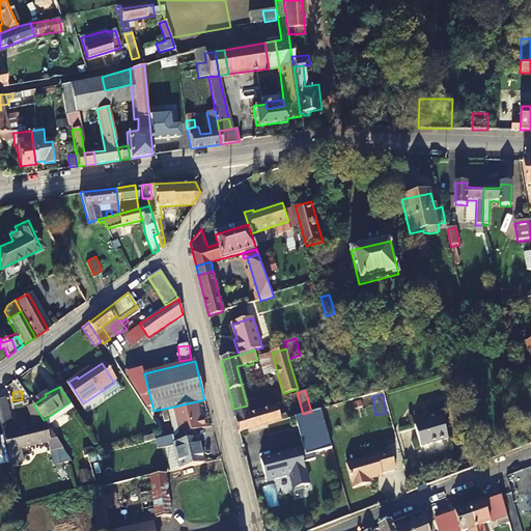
[(5,399),(0,399),(0,421),(7,451),(5,451),(7,457),(9,467),(23,463),(19,448),(48,441),(45,426),(16,432),(12,424),(10,424),(5,399)]
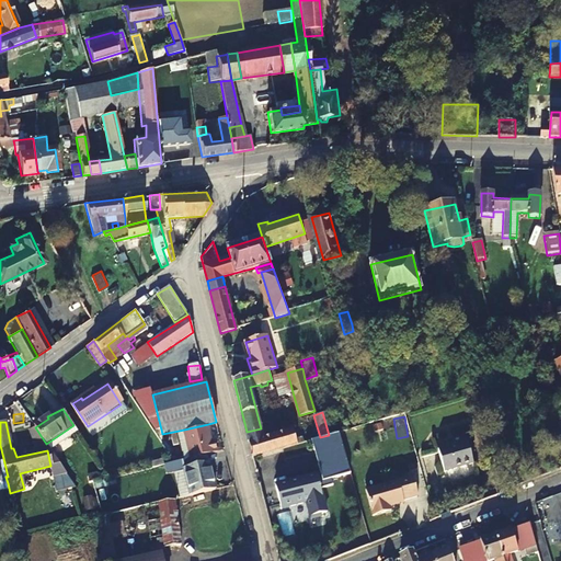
[(213,439),(208,424),(184,430),(191,457),(206,454),(218,450),(216,439),(213,439)]
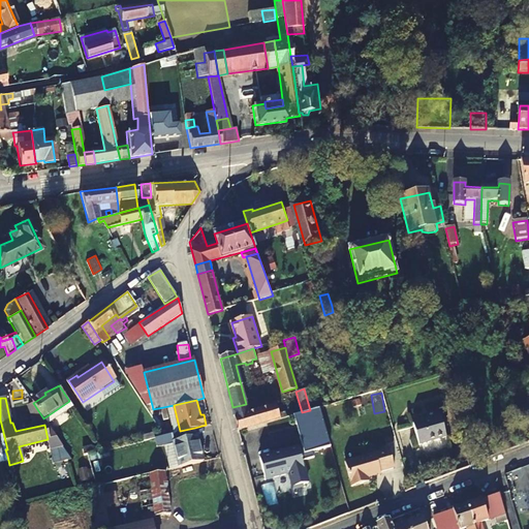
[(48,425),(73,408),(69,401),(43,418),(48,425)]
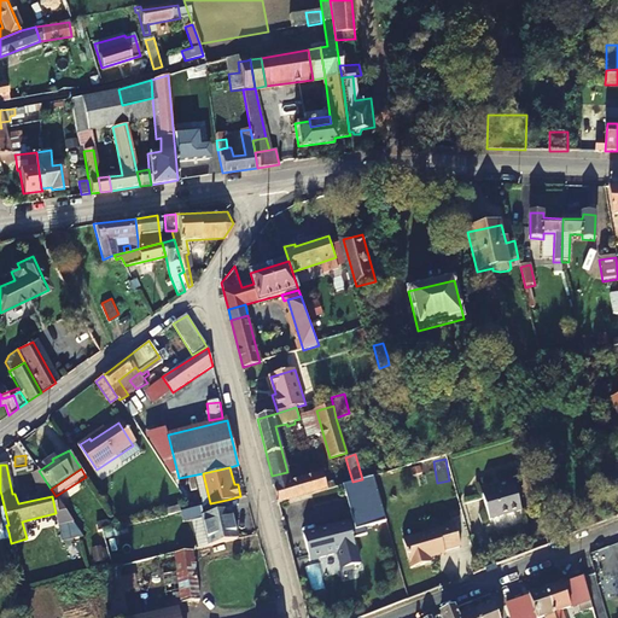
[(290,483),(287,472),(272,476),(275,487),(290,483)]
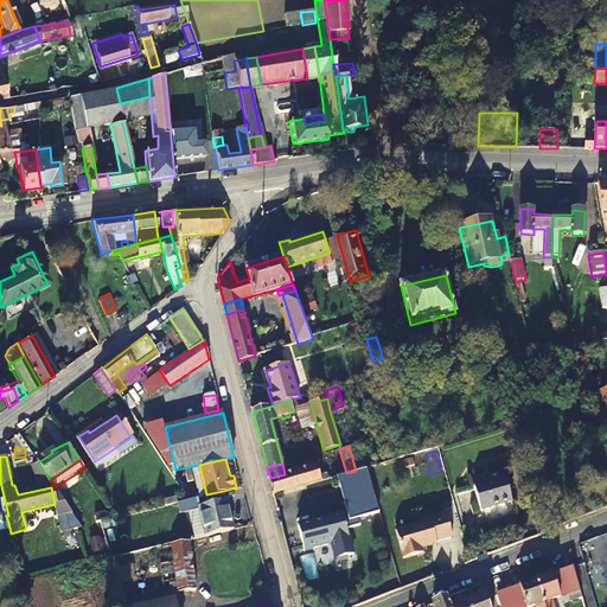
[(317,465),(285,474),(270,478),(274,496),(321,480),(317,465)]
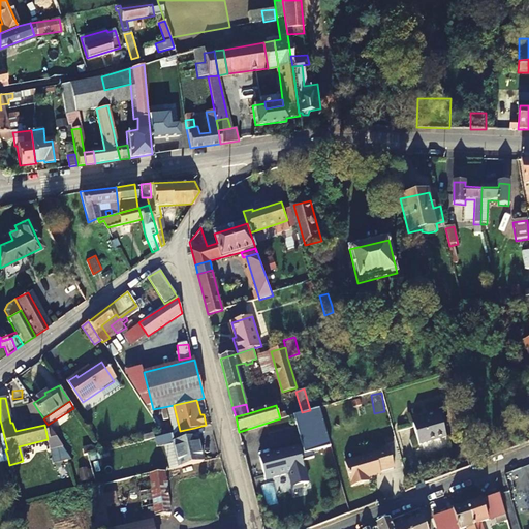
[(331,445),(319,407),(310,410),(302,412),(293,415),(303,447),(297,448),(301,461),(312,458),(310,452),(331,445)]
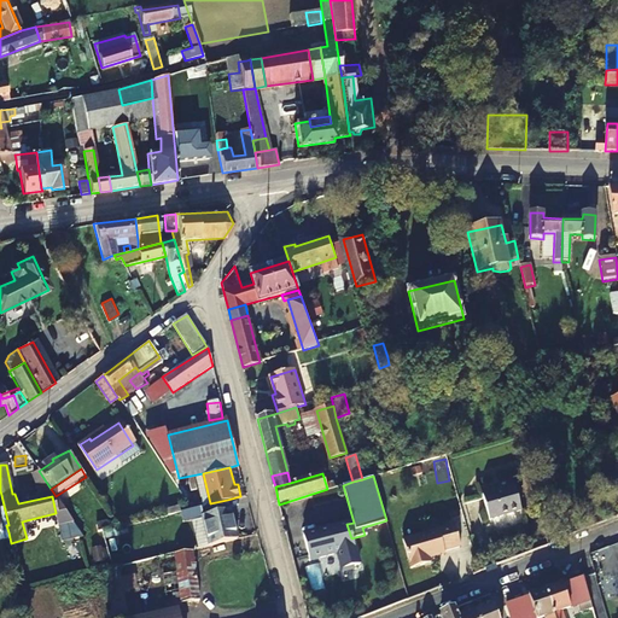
[(483,491),(491,517),(523,507),(516,482),(483,491)]
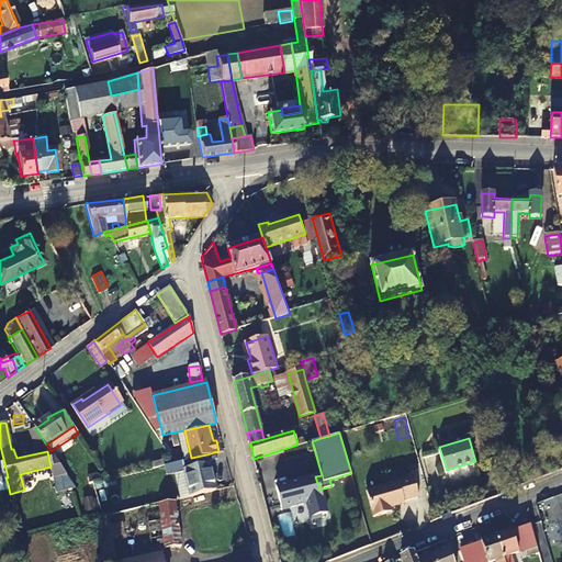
[(179,461),(181,468),(206,462),(209,462),(206,454),(191,458),(179,461)]
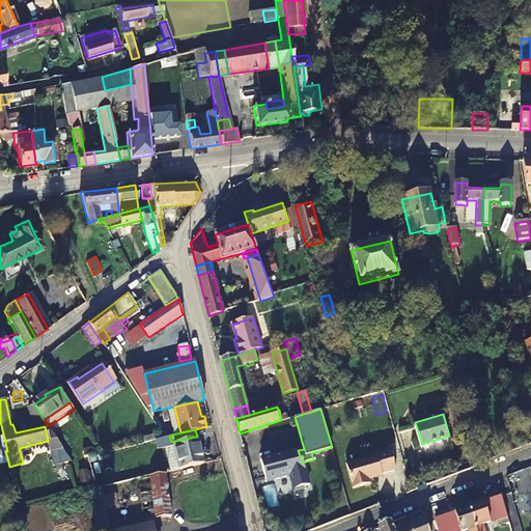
[(195,437),(171,442),(178,468),(201,463),(195,437)]
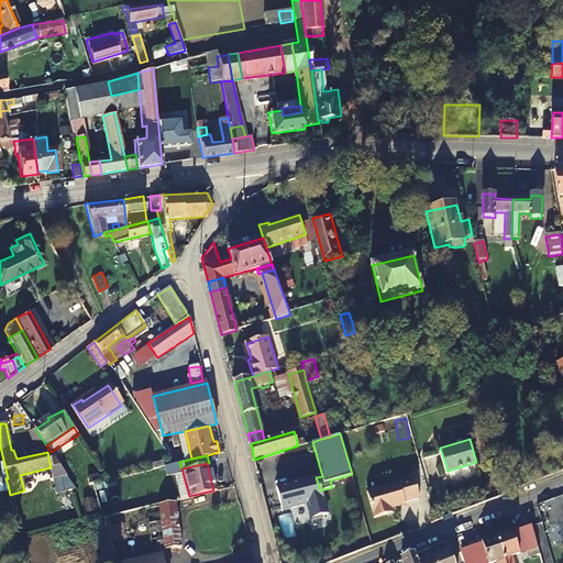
[(189,496),(181,468),(172,471),(179,499),(189,496)]
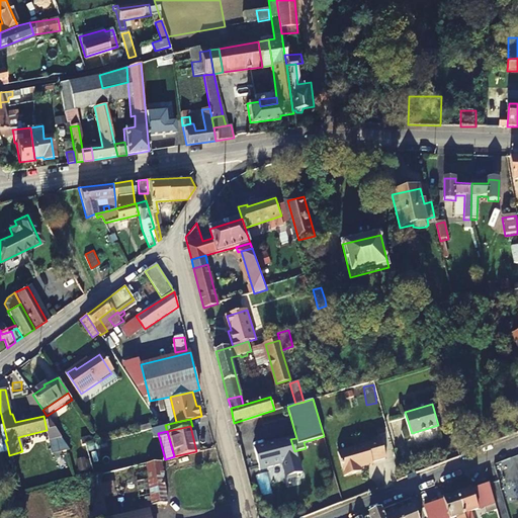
[(291,439),(254,448),(259,467),(267,465),(267,467),(281,464),(280,462),(284,461),(286,468),(284,469),(286,480),(296,477),(296,475),(300,473),(291,439)]
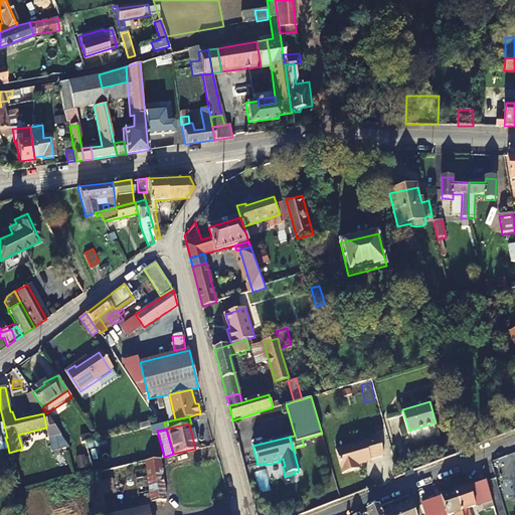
[(378,437),(335,449),(342,473),(353,470),(352,466),(371,461),(370,459),(383,455),(378,437)]
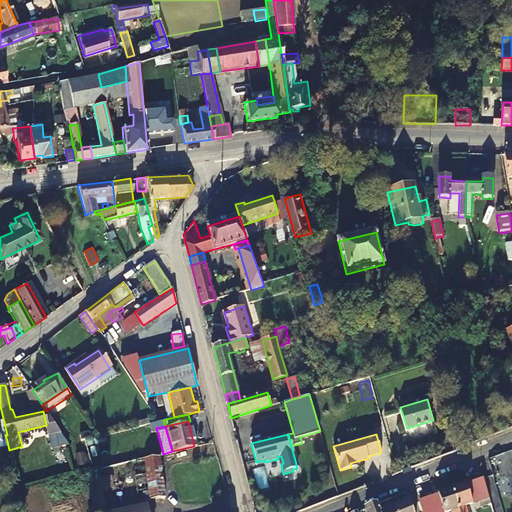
[(497,478),(503,476),(502,474),(511,469),(504,453),(488,460),(497,478)]
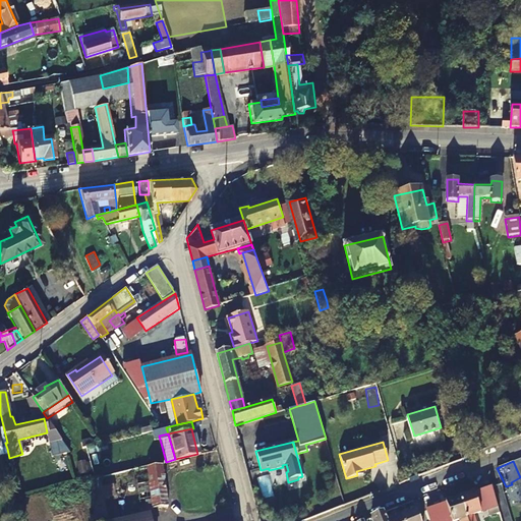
[(162,465),(147,468),(149,480),(137,482),(139,502),(166,496),(162,465)]
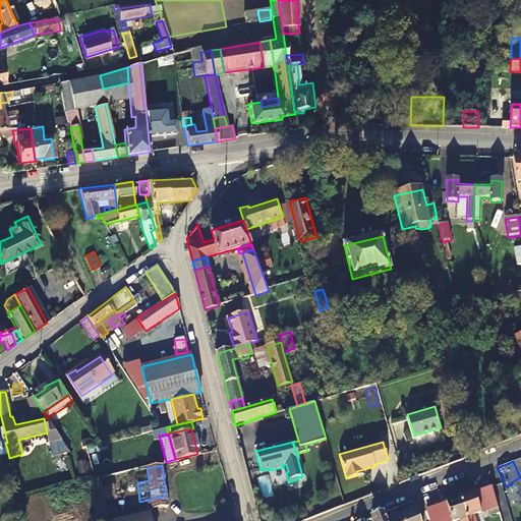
[(135,469),(137,482),(149,480),(147,468),(135,469)]
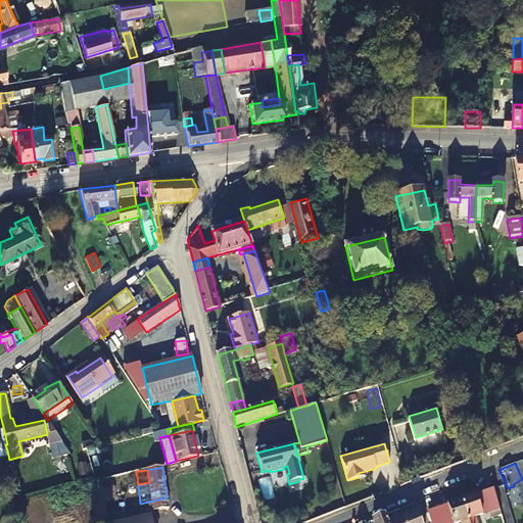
[(100,480),(103,489),(119,485),(115,476),(100,480)]
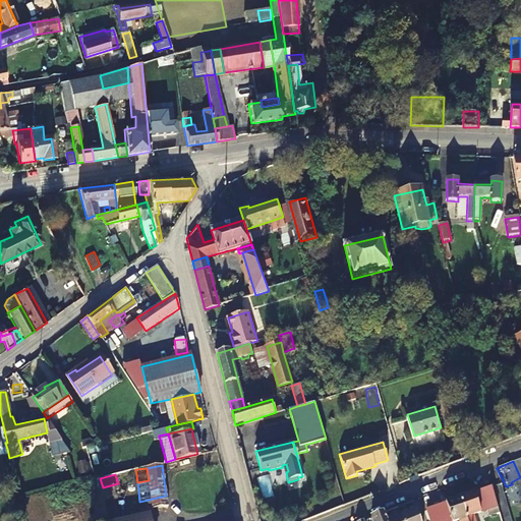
[(85,493),(103,487),(100,478),(93,479),(83,481),(85,493)]
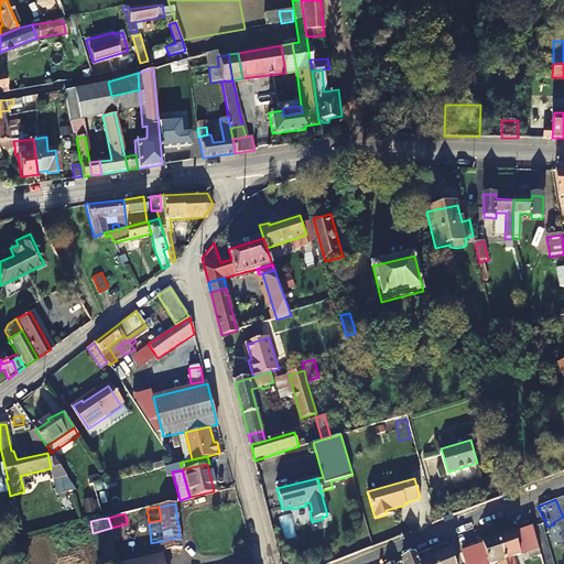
[(498,538),(506,563),(514,563),(512,556),(529,551),(531,556),(541,553),(532,525),(498,538)]
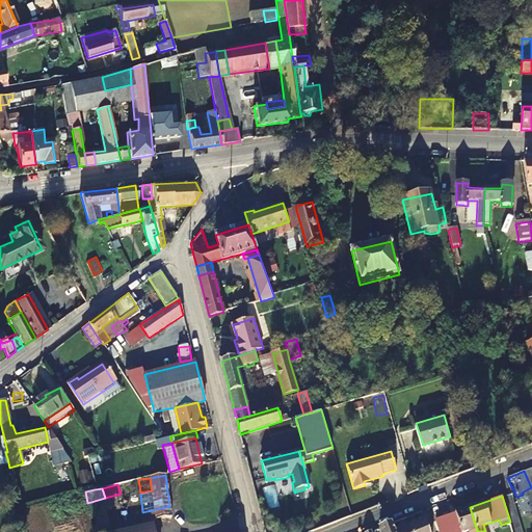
[(105,498),(87,503),(92,524),(110,520),(105,498)]
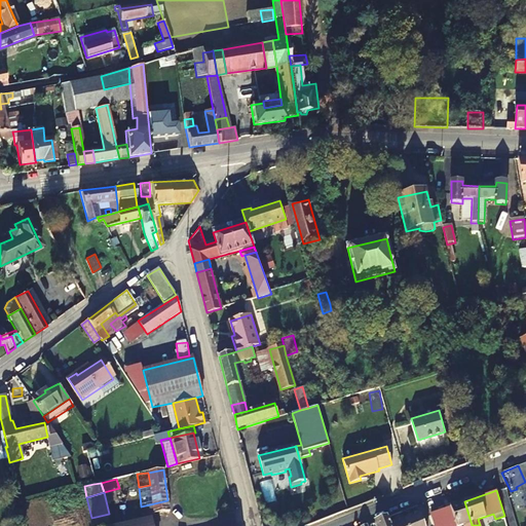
[(154,513),(156,525),(171,524),(167,500),(141,506),(142,514),(154,513)]
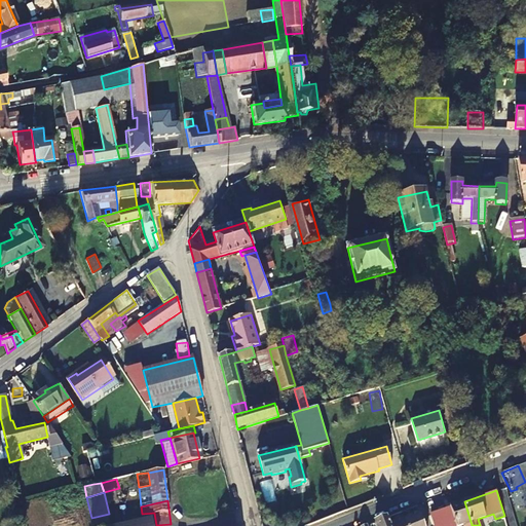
[(436,525),(457,525),(463,524),(463,525),(472,525),(464,501),(431,514),(436,525)]
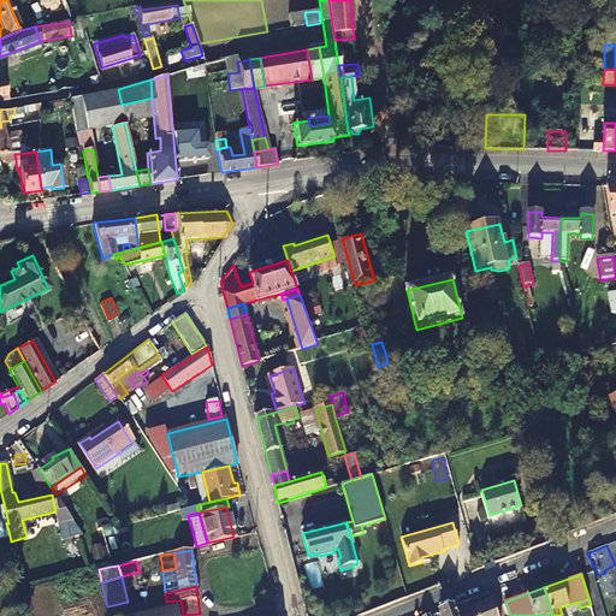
[(166,602),(167,615),(169,615),(179,614),(179,615),(183,615),(181,600),(166,602)]
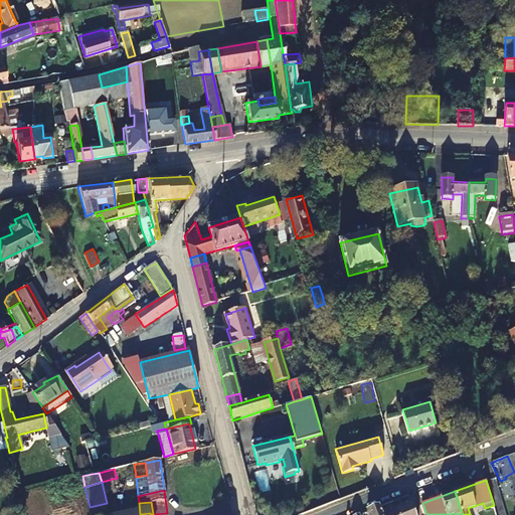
[(397,507),(399,514),(415,514),(411,502),(397,507)]
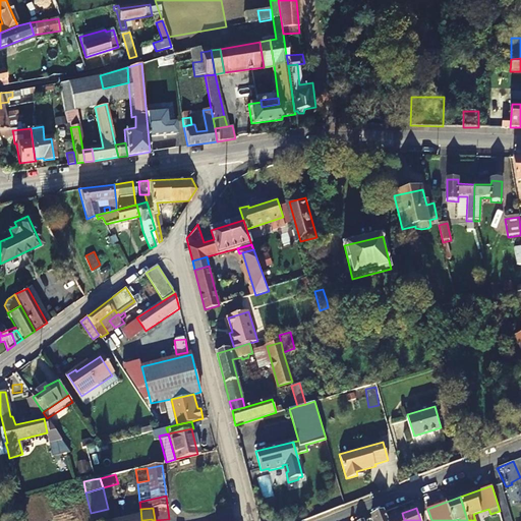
[(388,520),(387,519),(385,511),(372,516),(374,520),(388,520)]
